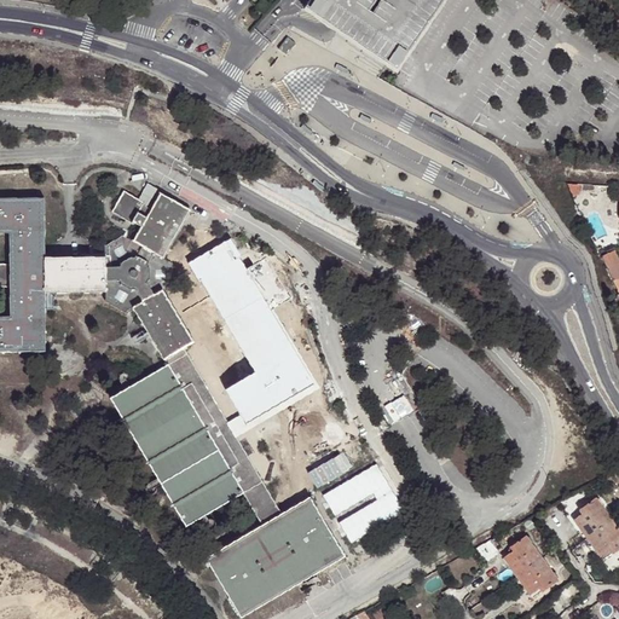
[(388,64),(399,73),(449,0),(312,0),(306,10),(333,28),(340,32),(388,64)]
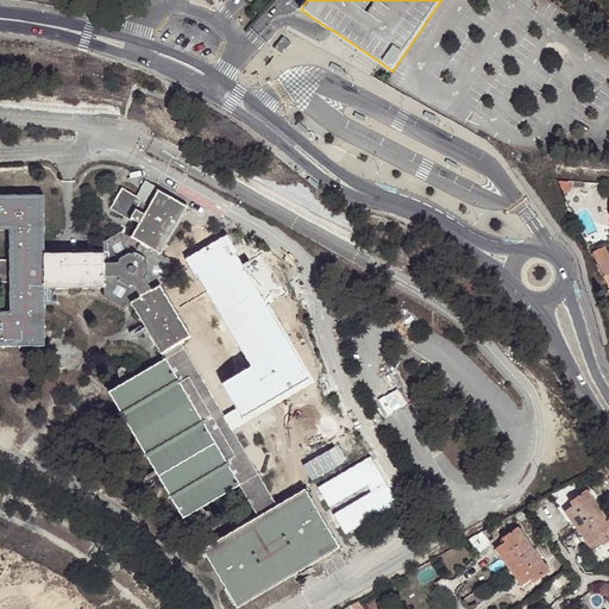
[(258,1),(251,8),(257,13),(264,6),(258,1)]
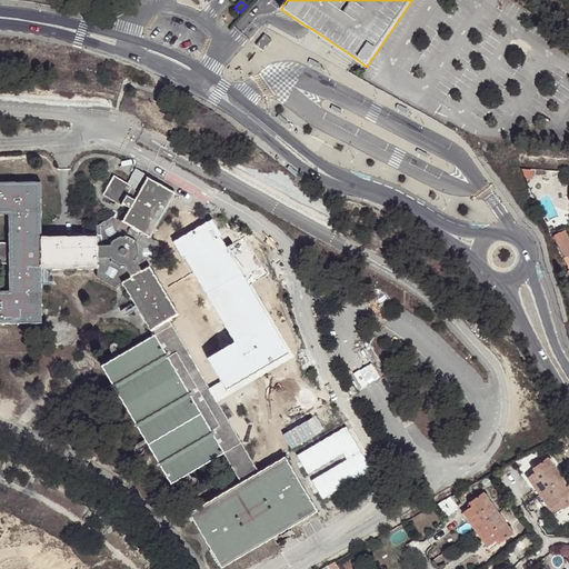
[(265,35),(255,47),(261,52),(271,40),(265,35)]
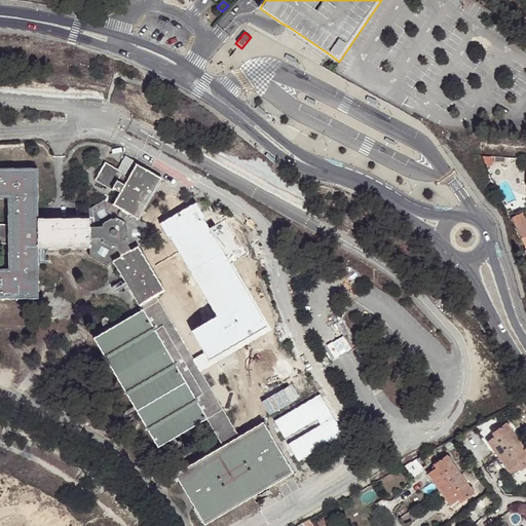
[(119,193),(113,204),(138,219),(161,178),(136,163),(127,178),(123,177),(132,160),(124,156),(116,170),(105,162),(96,180),(119,193)]
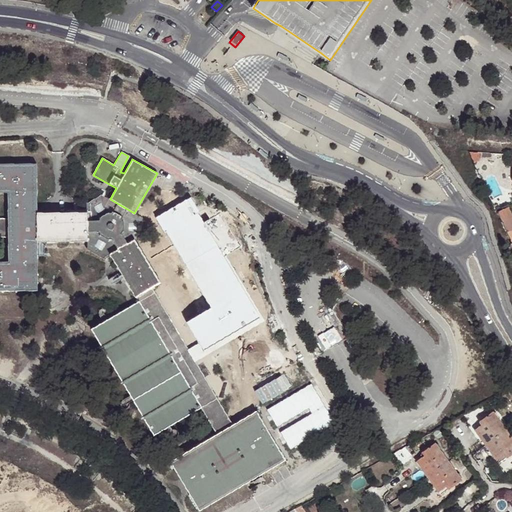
[(0,192),(8,193),(8,218),(9,235),(8,261),(0,261),(0,289),(38,289),(38,241),(37,213),(37,163),(0,163),(0,192)]
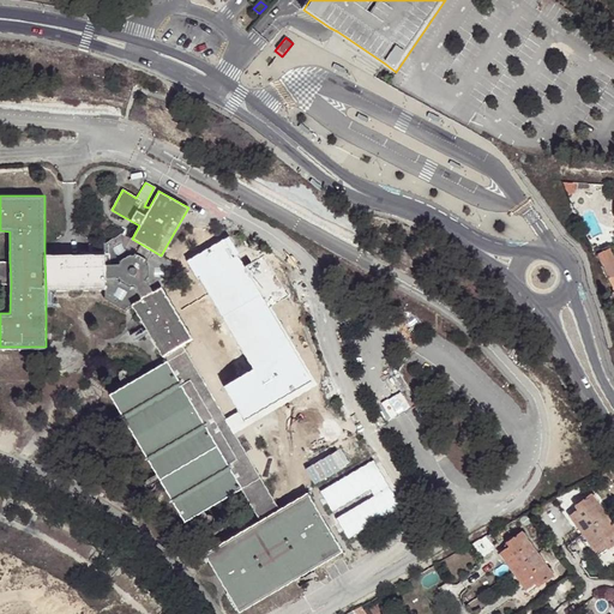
[(107,242),(104,254),(104,289),(106,298),(124,309),(132,304),(164,286),(170,280),(170,260),(161,256),(132,239),(122,233),(107,242)]
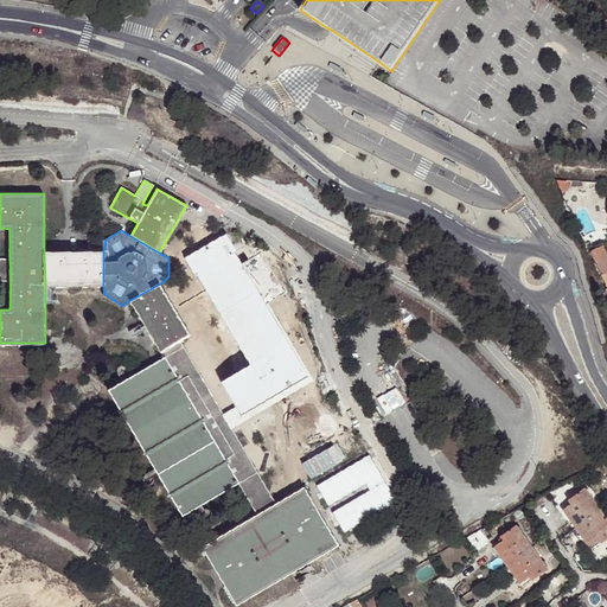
[(594,250),(598,260),(606,256),(602,247),(594,250)]
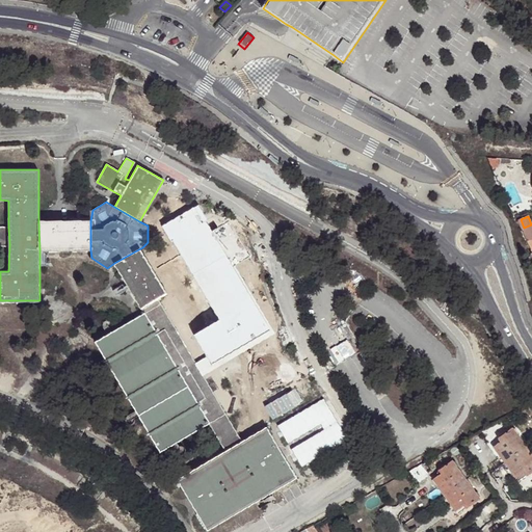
[(90,220),(38,221),(40,250),(90,250),(90,220)]
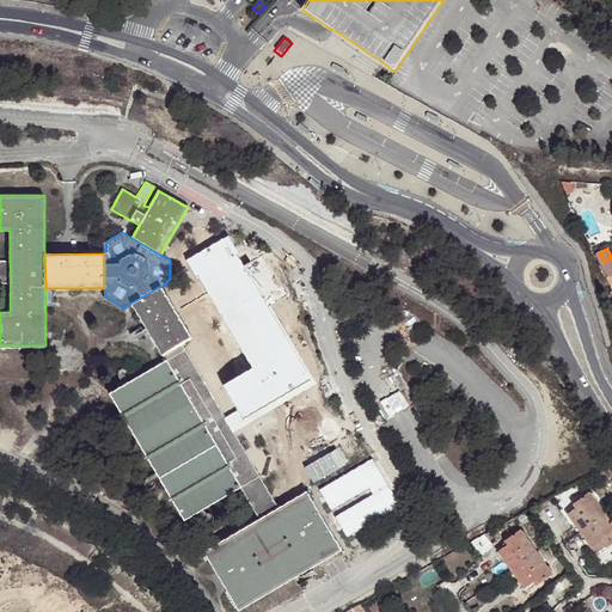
[(611,292),(611,291),(611,261),(611,258),(603,262),(599,263),(611,292)]
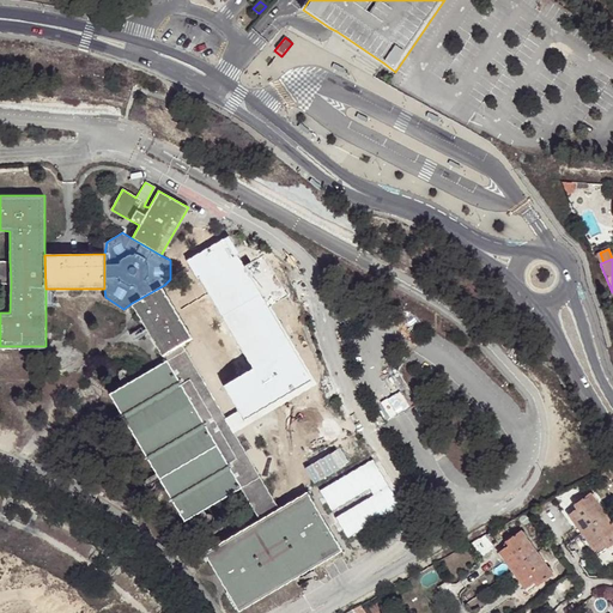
[(10,261),(0,260),(0,281),(11,281),(10,261)]
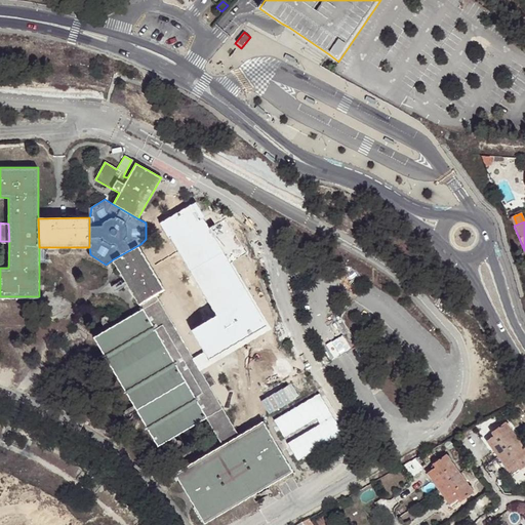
[(113,259),(139,305),(161,293),(167,289),(140,244),(113,259)]
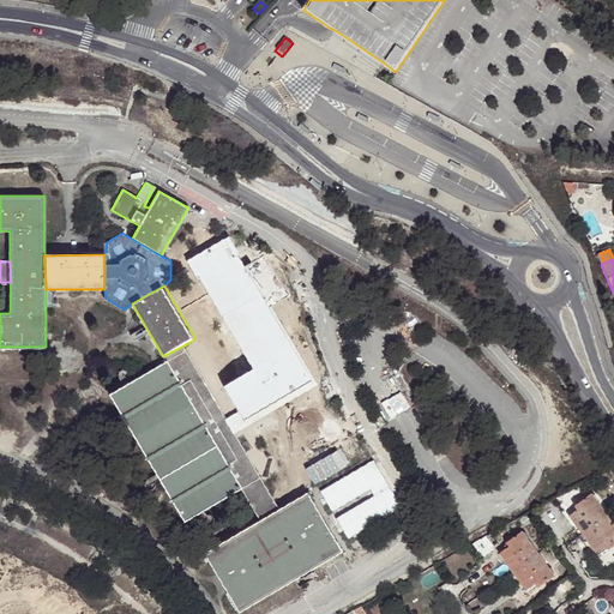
[(188,343),(163,356),(166,359),(241,487),(259,521),(284,506),(188,343)]
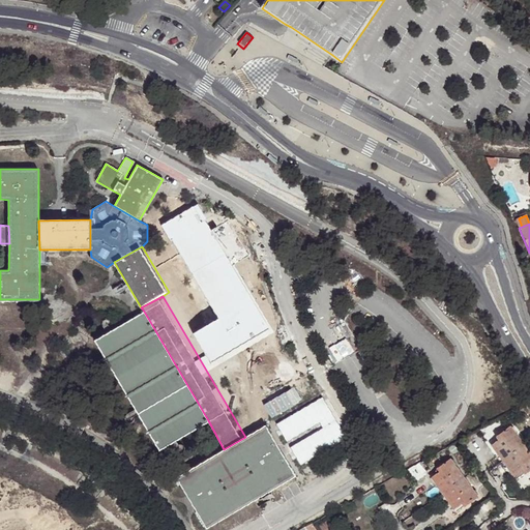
[(179,439),(208,420),(143,310),(112,328),(109,329),(94,337),(137,411),(139,414),(160,450),(174,442),(179,439)]
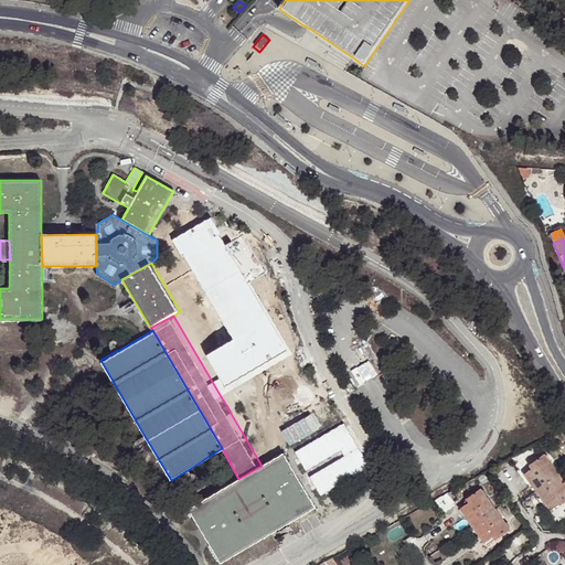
[(114,348),(117,345),(118,342),(117,339),(114,337),(110,338),(108,339),(107,342),(108,345),(112,348),(114,348)]
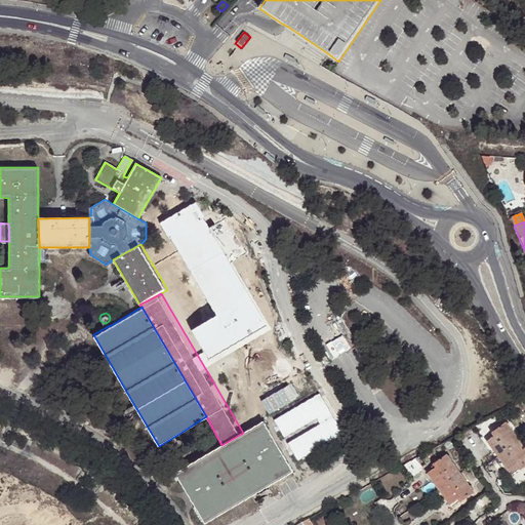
[(134,412),(132,409),(129,408),(127,410),(126,412),(126,415),(129,416),(131,416),(134,414),(134,412)]
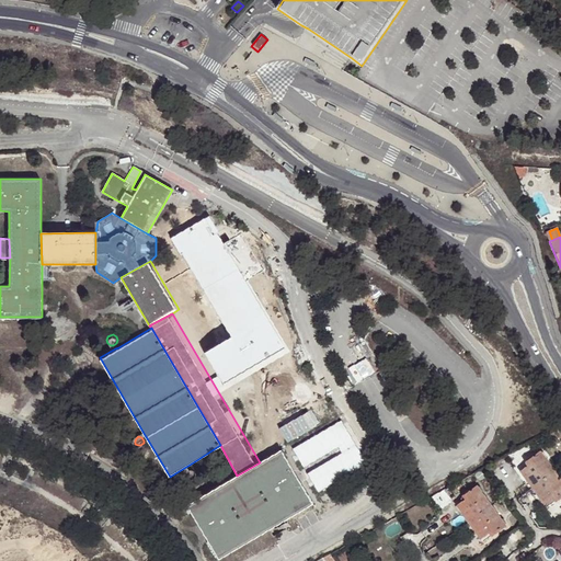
[(283,515),(286,519),(312,503),(301,484),(297,487),(287,470),(292,468),(281,450),(260,462),(237,476),(186,505),(197,523),(202,522),(212,537),(206,539),(218,559),(268,529),(266,525),(283,515)]
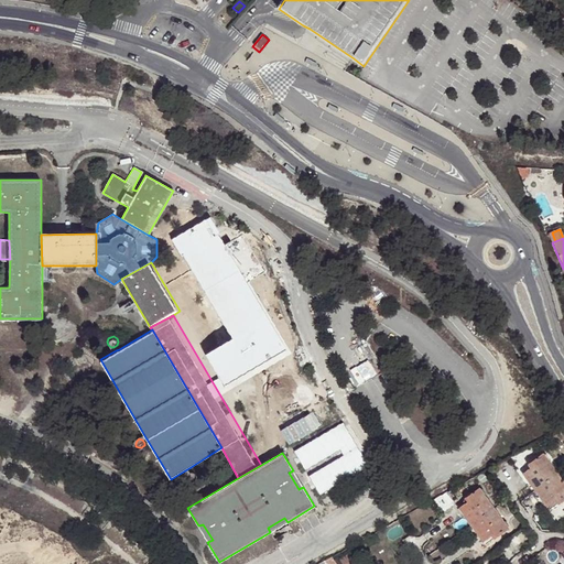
[(518,469),(546,510),(563,497),(563,488),(540,454),(518,469)]
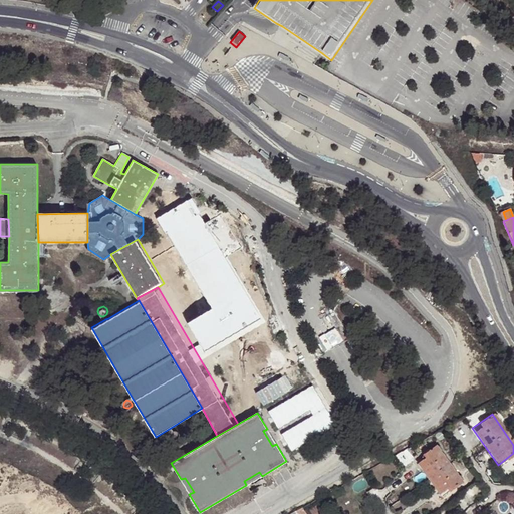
[(176,430),(171,432),(171,434),(171,437),(174,439),(177,439),(179,437),(180,435),(179,432),(176,430)]
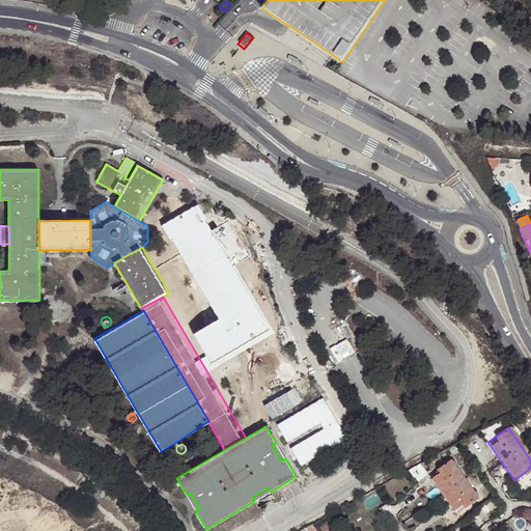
[(448,451),(452,457),(459,452),(453,447),(448,451)]
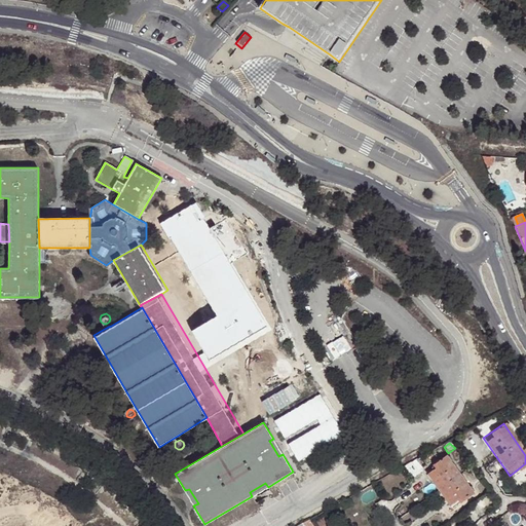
[(423,470),(451,508),(471,494),(443,455),(423,470)]
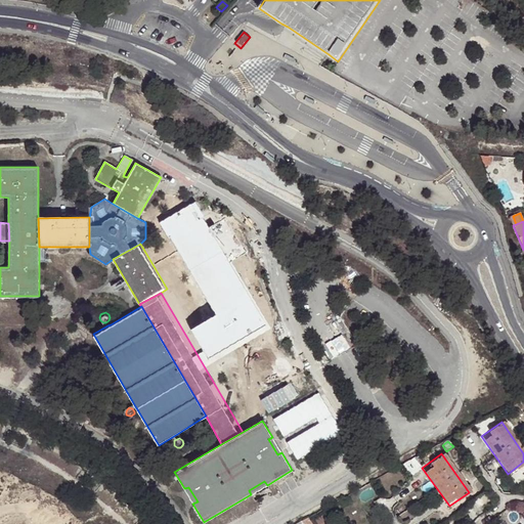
[(268,488),(267,485),(264,481),(249,490),(251,494),(255,501),(260,498),(258,495),(268,488)]
